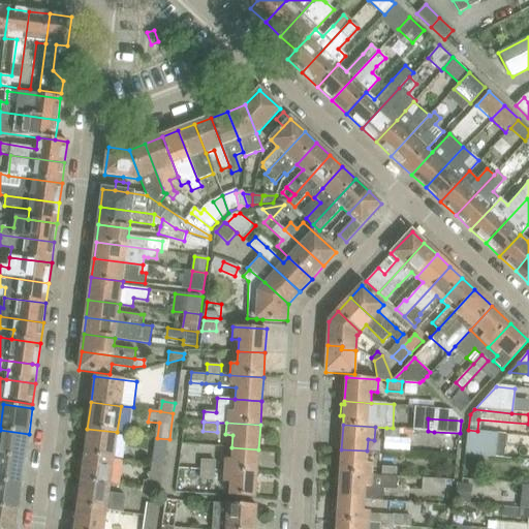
[(400,437),(400,429),(386,428),(385,436),(400,437)]
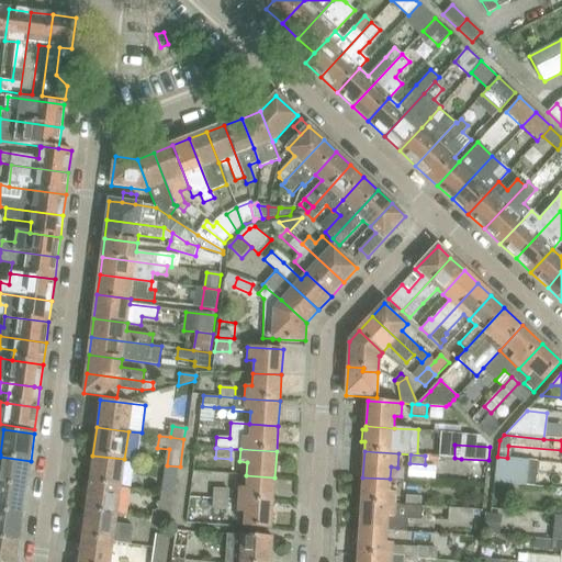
[(92,456),(89,482),(121,486),(124,459),(92,456)]
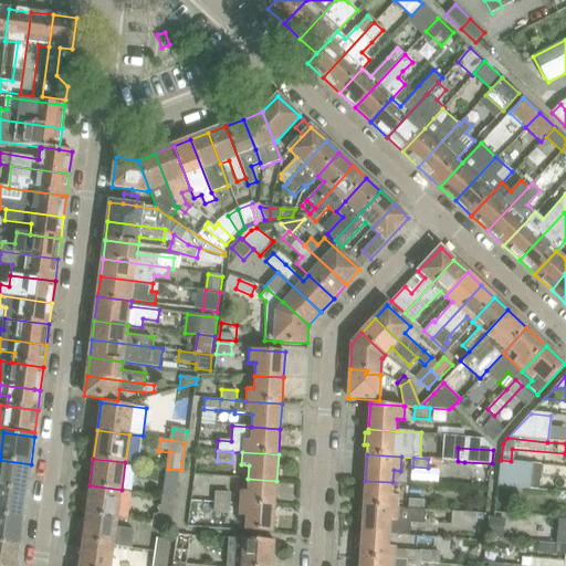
[(0,488),(28,492),(31,464),(0,460),(0,488)]
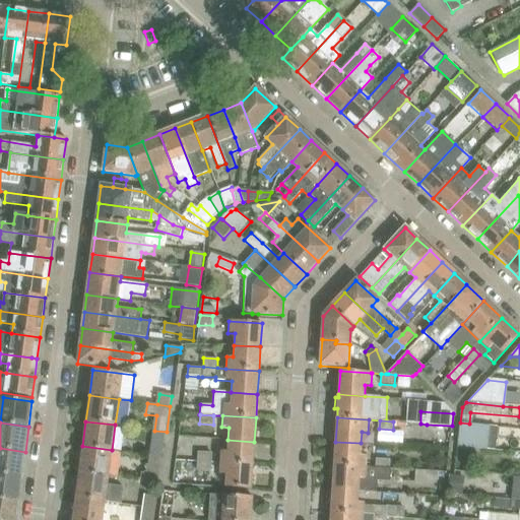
[(458,446),(486,449),(490,426),(469,424),(460,423),(458,446)]
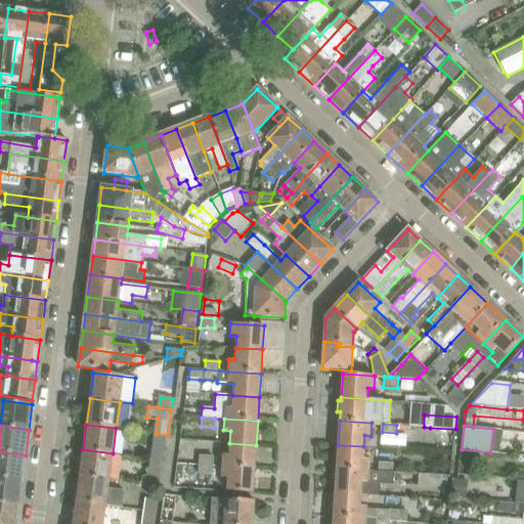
[(156,434),(151,459),(164,461),(168,435),(156,434)]
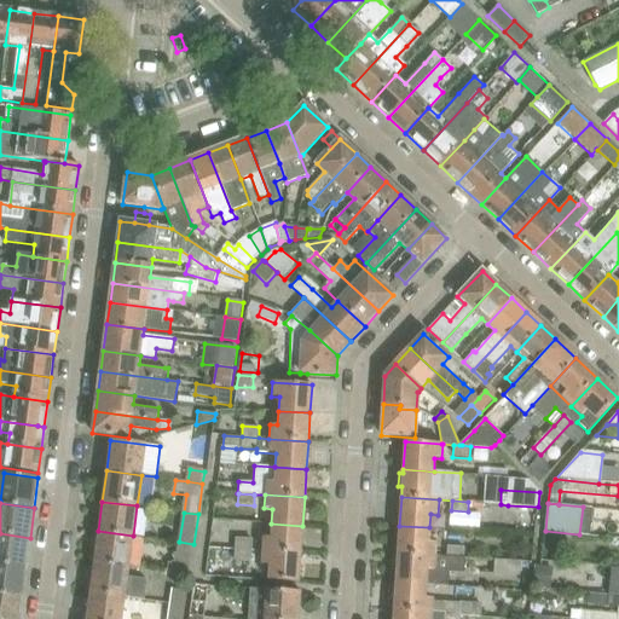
[(262,537),(261,551),(301,554),(302,526),(271,524),(270,537),(262,537)]
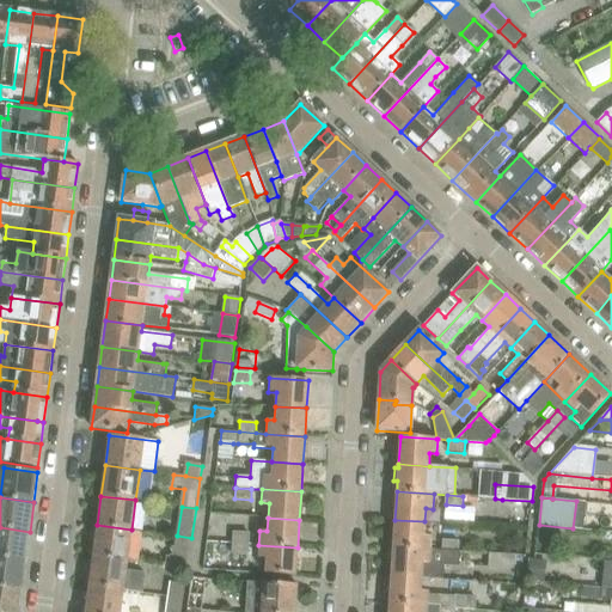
[(395,520),(393,548),(430,550),(432,536),(424,536),(424,521),(395,520)]
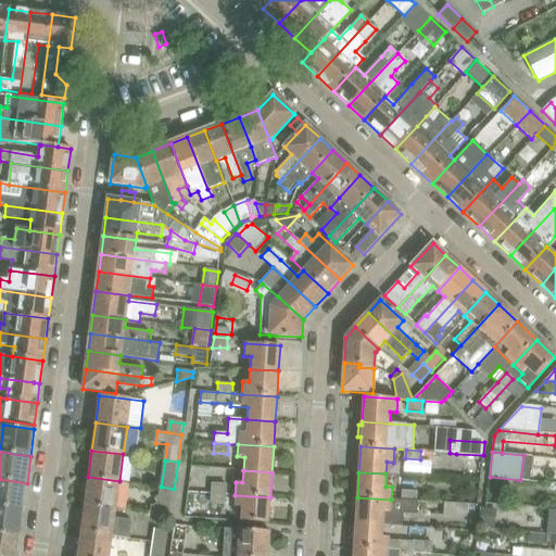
[(115,509),(119,481),(88,477),(85,505),(115,509)]
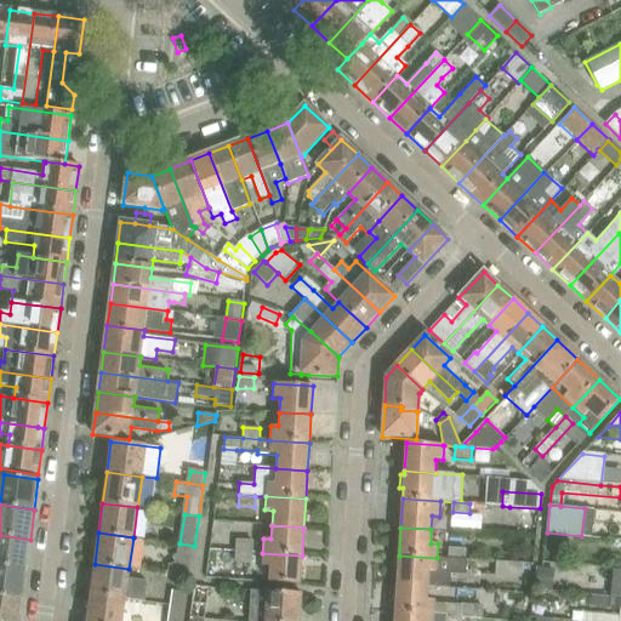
[(0,564),(26,568),(30,540),(0,535),(0,564)]
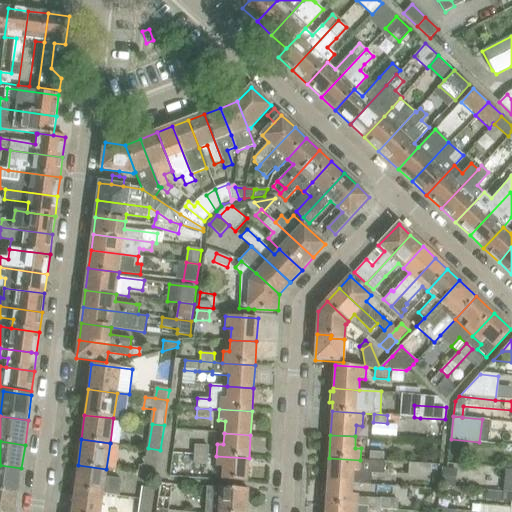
[(194,445),(193,454),(208,455),(208,446),(194,445)]
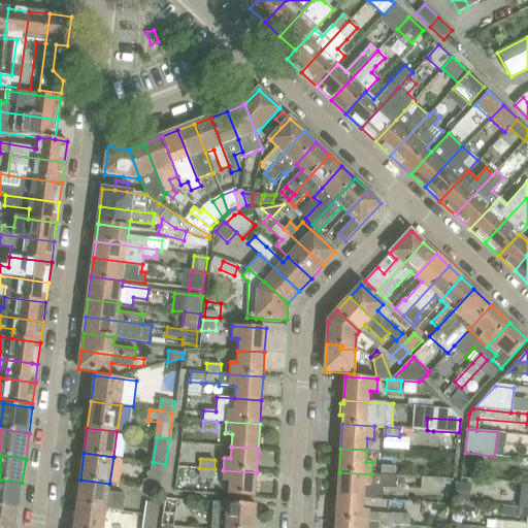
[(153,462),(151,476),(163,479),(165,464),(153,462)]
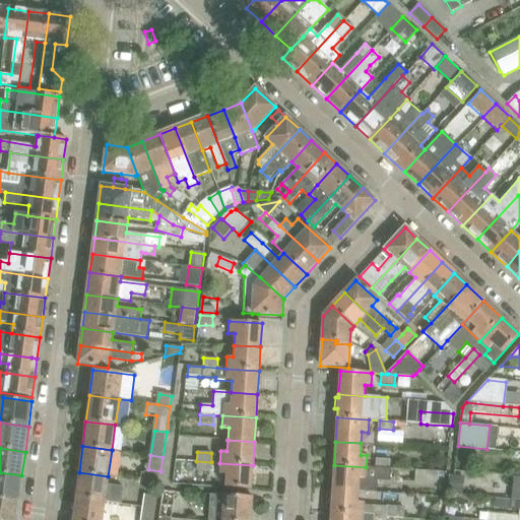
[(377,467),(389,468),(390,459),(377,459),(377,467)]
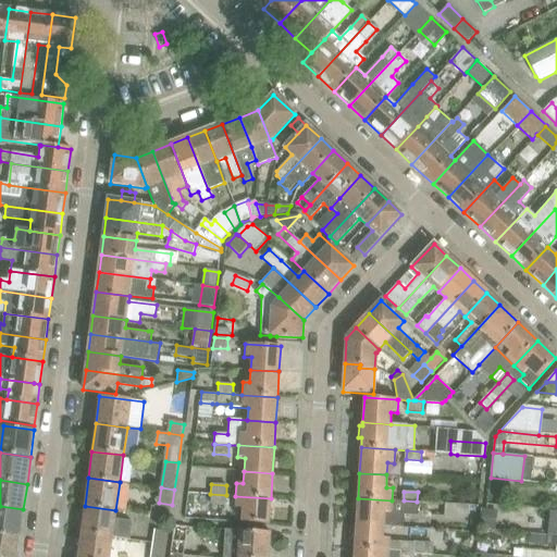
[(210,494),(210,504),(225,505),(226,495),(210,494)]
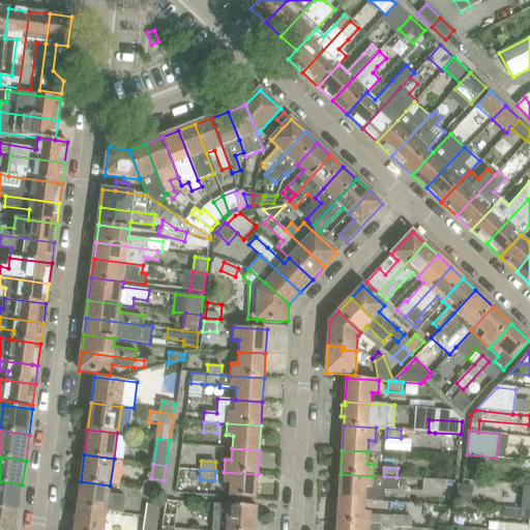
[(224,472),(223,482),(230,483),(229,497),(256,499),(258,474),(224,472)]
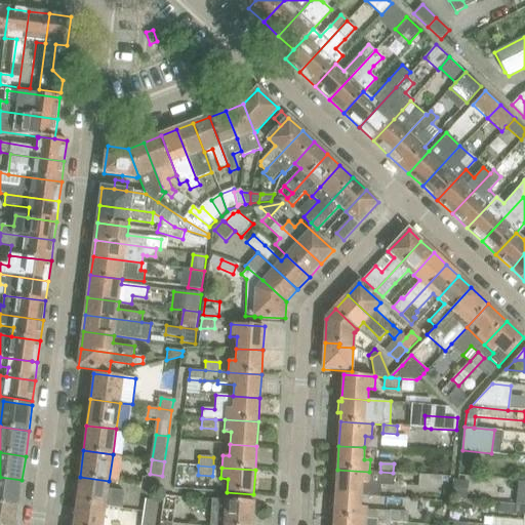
[(335,493),(362,495),(379,496),(379,484),(393,484),(393,473),(380,472),(369,472),(337,470),(335,493)]
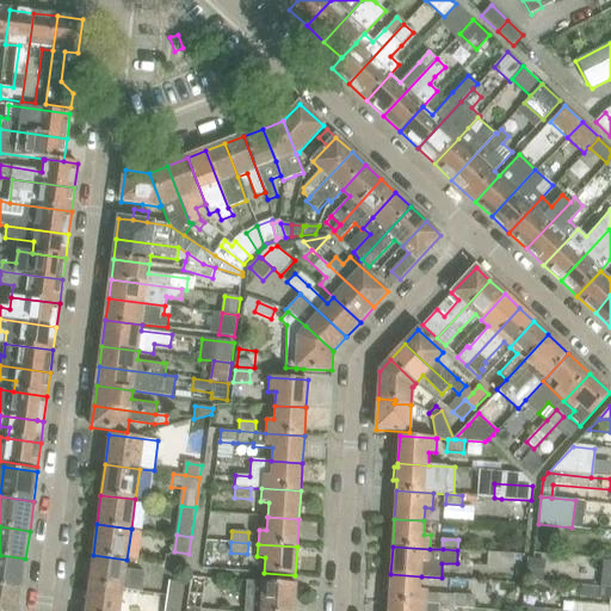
[(489,553),(489,569),(514,571),(516,554),(489,553)]
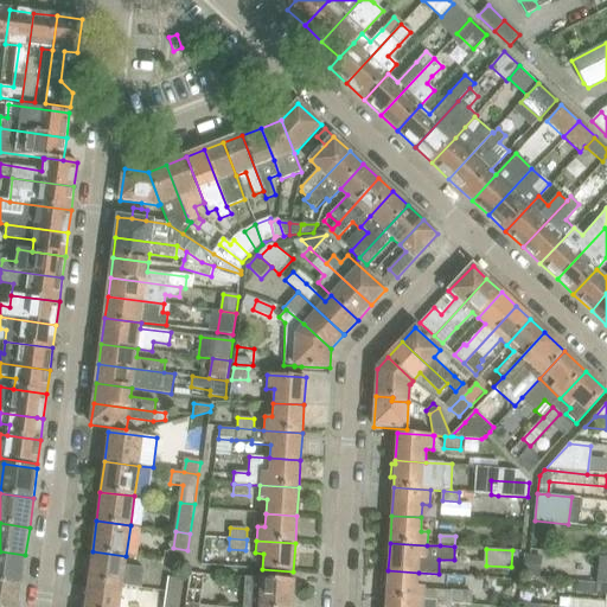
[(0,582),(21,586),(25,555),(0,551),(0,582)]
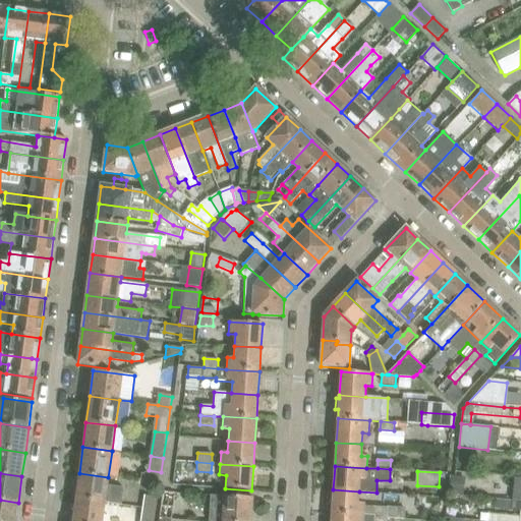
[(79,473),(75,499),(105,502),(121,505),(123,488),(107,485),(108,477),(79,473)]
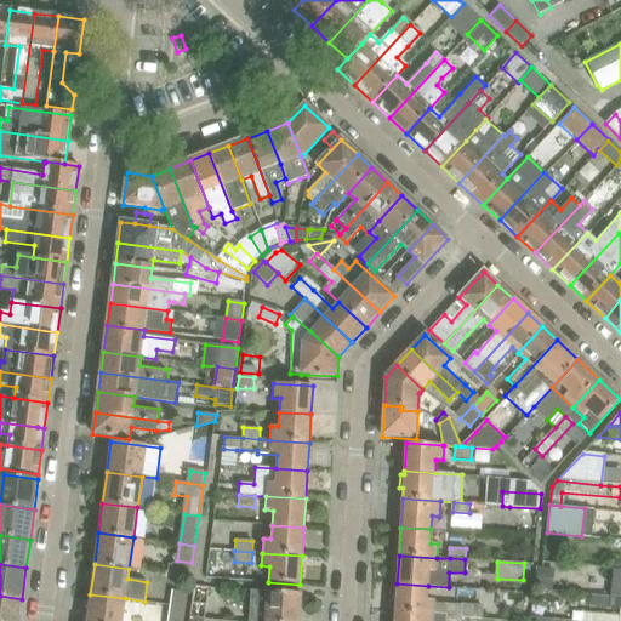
[(536,568),(534,588),(551,590),(553,569),(536,568)]
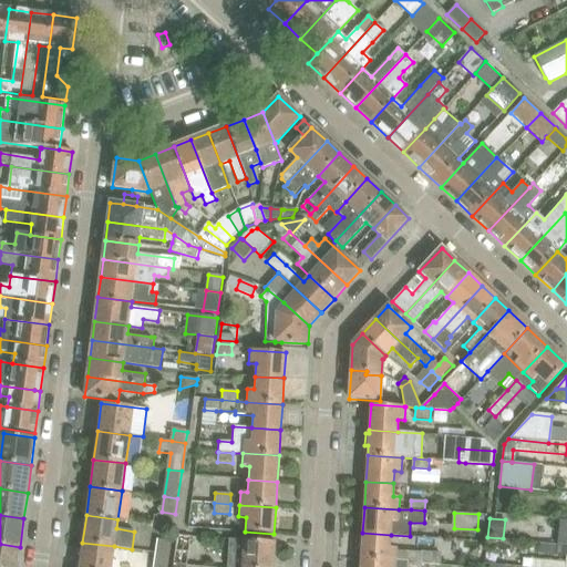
[(362,533),(361,559),(395,562),(397,548),(390,548),(391,535),(362,533)]
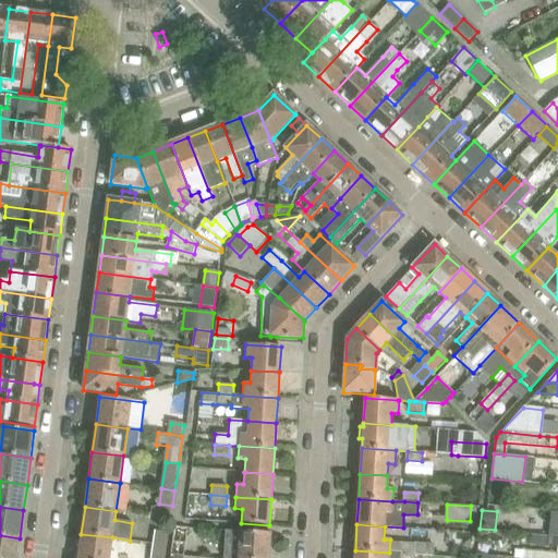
[(170,556),(184,557),(189,528),(174,526),(170,556)]
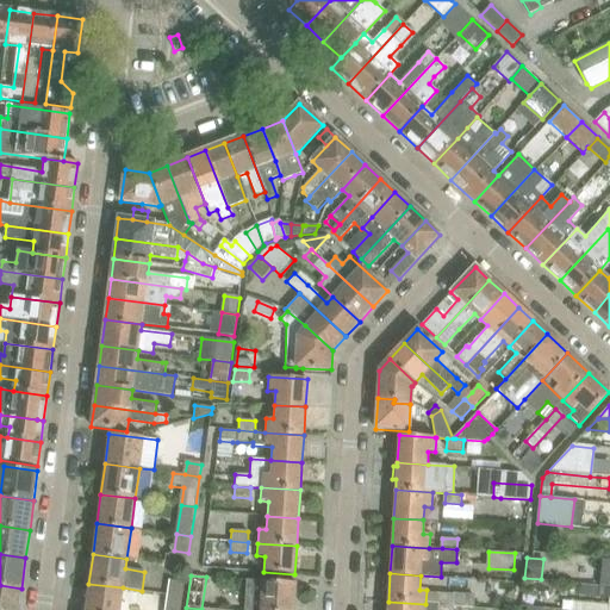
[(243,609),(294,609),(297,584),(246,580),(243,609)]
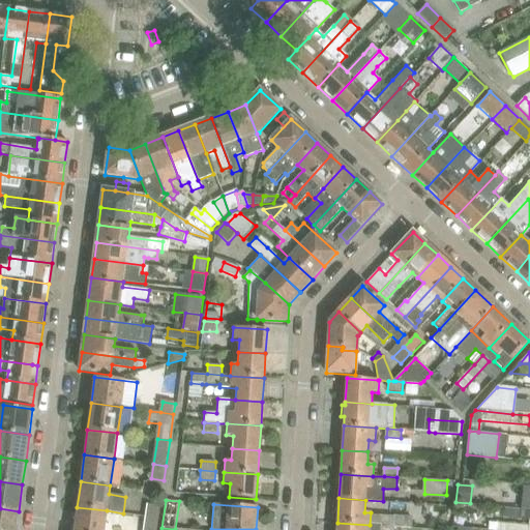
[(147,505),(146,517),(158,518),(159,507),(147,505)]
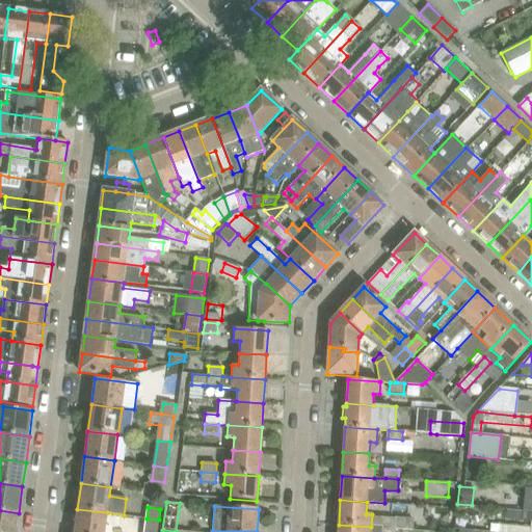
[(104,531),(107,512),(77,509),(74,531),(104,531)]
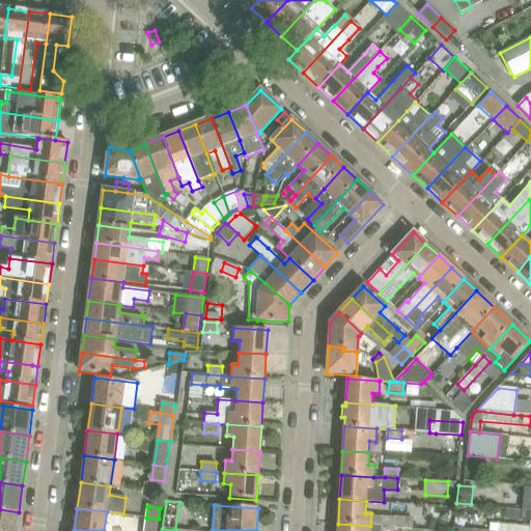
[(16,530),(19,512),(0,509),(0,530),(16,530)]
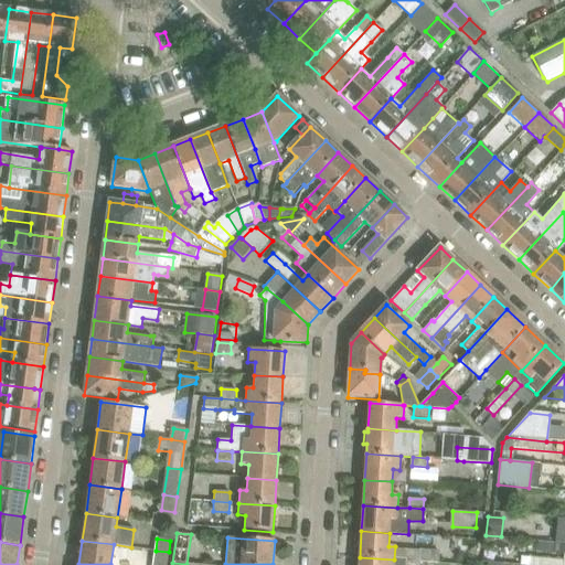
[(406,550),(405,560),(420,561),(438,562),(439,552),(406,550)]
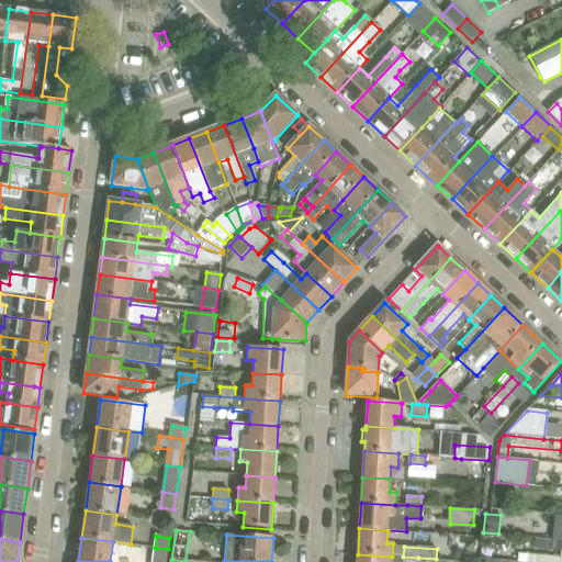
[(152,561),(166,561),(168,549),(155,548),(152,561)]
